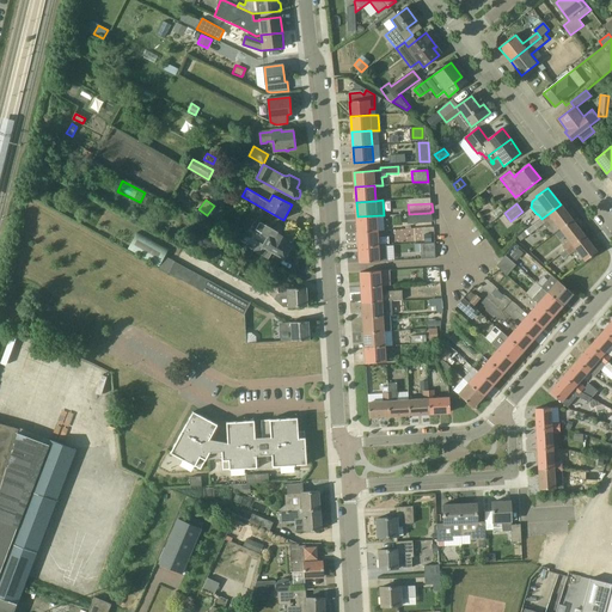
[(573,220),(563,208),(561,204),(542,219),(545,222),(546,226),(551,231),(556,233),(561,228),(573,220)]
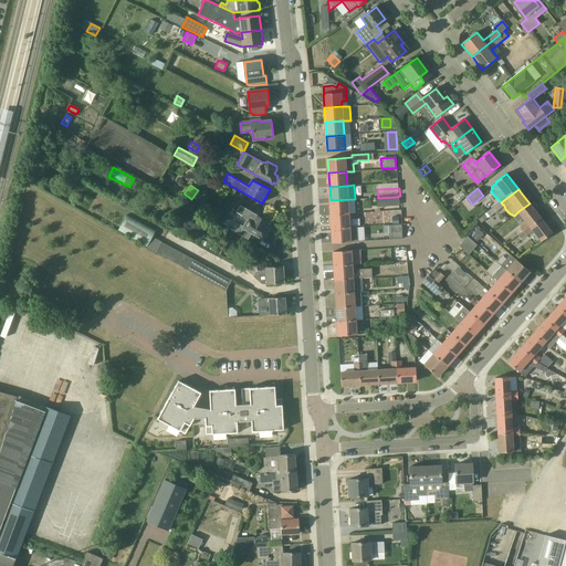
[(157,199),(177,210),(180,205),(169,199),(171,197),(161,191),(157,199)]
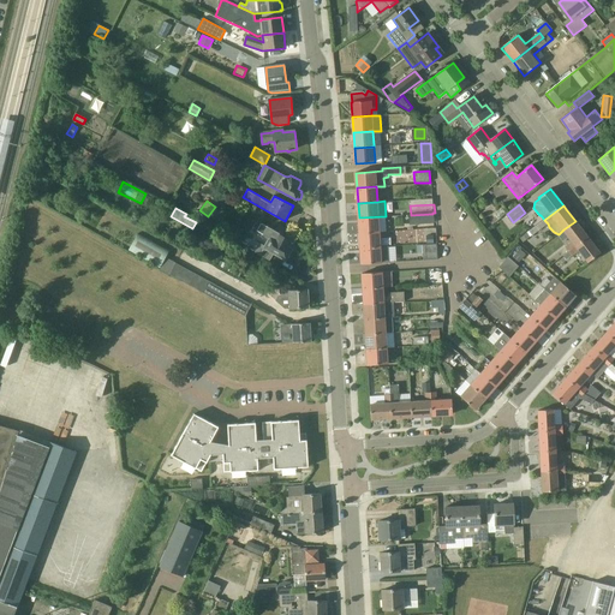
[(434,225),(434,215),(408,218),(410,227),(434,225)]
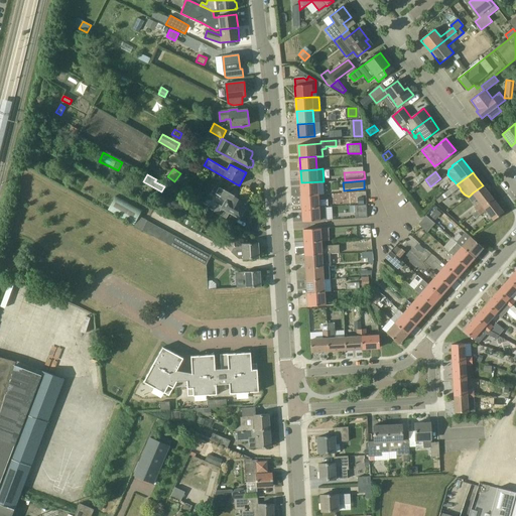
[(324,194),(323,181),(301,182),(301,196),(317,195),(324,194)]
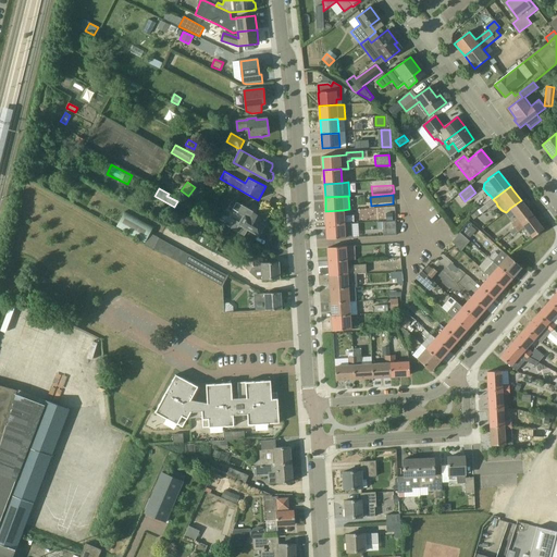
[(482,213),(495,202),(496,202),(494,200),(493,199),(480,209),(482,213)]
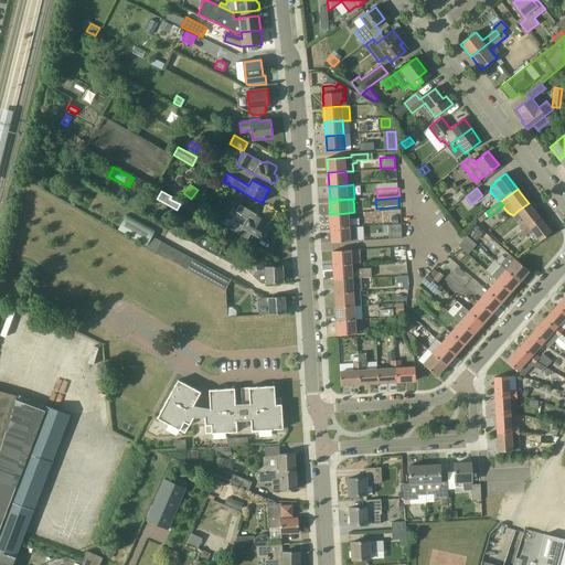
[(529,203),(518,211),(526,222),(520,226),(523,231),(540,217),(529,203)]
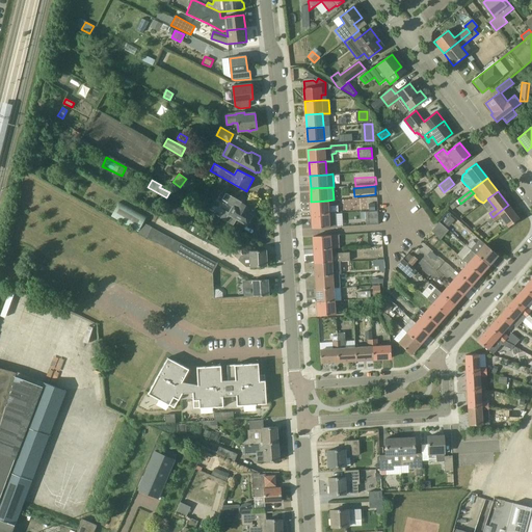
[(246,200),(242,196),(239,201),(227,193),(222,200),(234,206),(230,214),(217,207),(215,206),(213,206),(212,207),(211,208),(210,210),(211,212),(212,213),(221,219),(233,225),(237,218),(247,224),(251,215),(250,215),(254,209),(245,204),(246,200)]
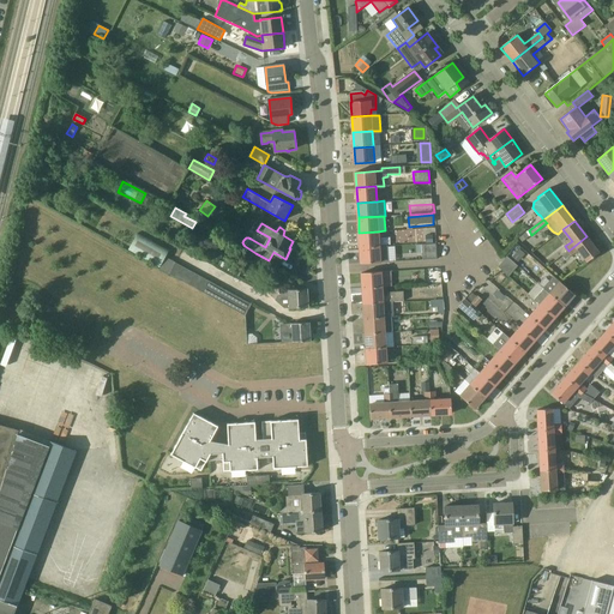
[(379,246),(378,232),(359,233),(360,247),(379,246)]
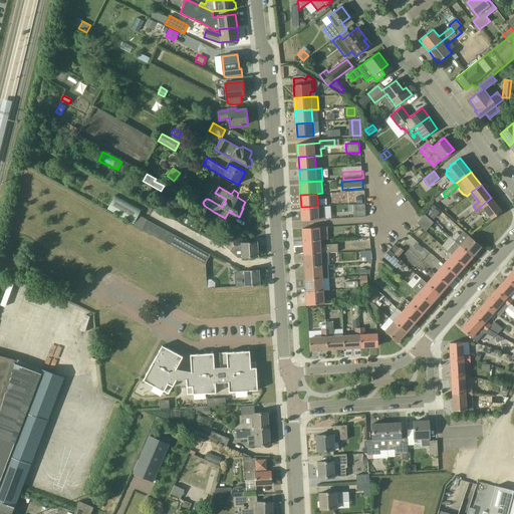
[(114,195),(107,209),(134,224),(142,210),(114,195)]
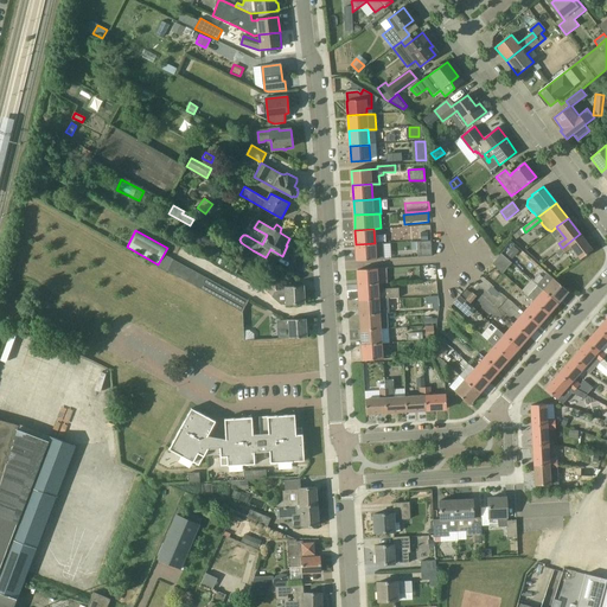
[(523,234),(519,230),(512,235),(516,240),(523,234)]
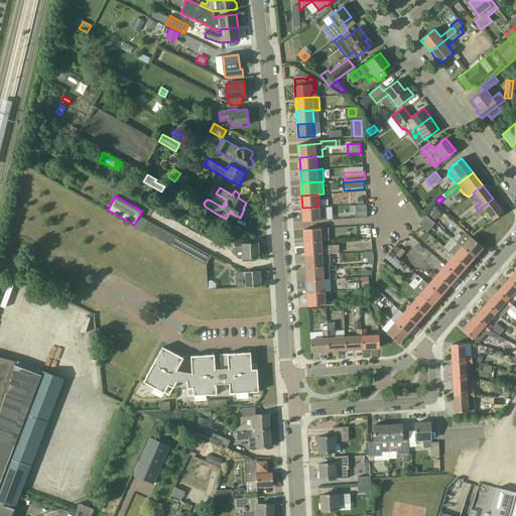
[(493,199),(478,211),(480,214),(486,210),(494,220),(503,213),(493,199)]
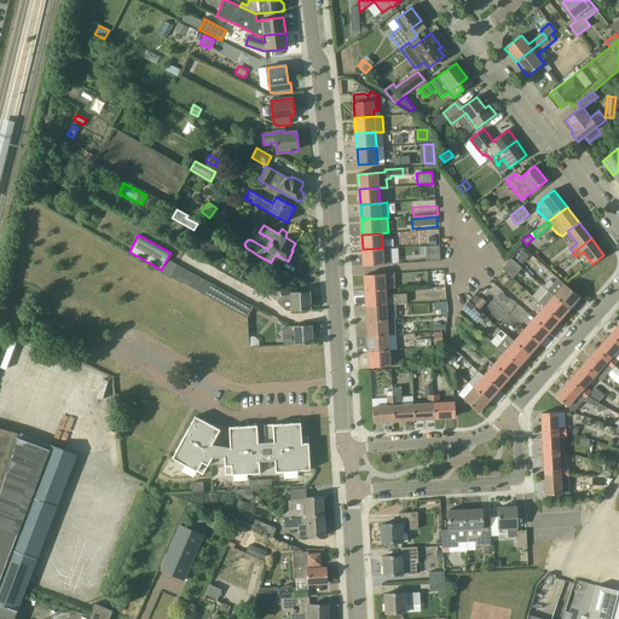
[(389,248),(382,248),(363,249),(364,266),(391,264),(389,248)]
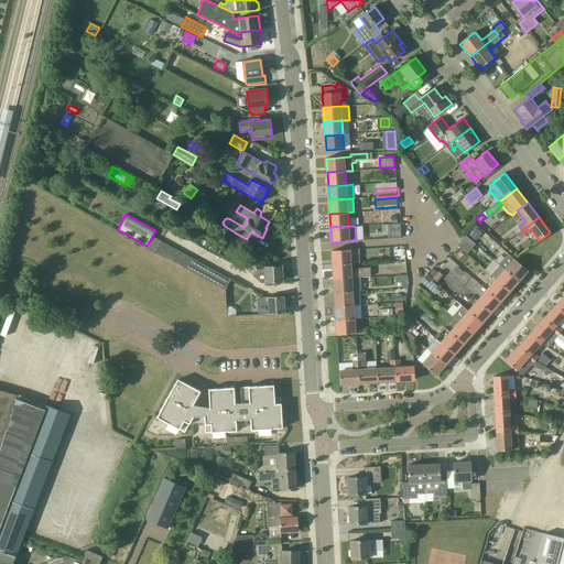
[(476,227),(470,234),(477,239),(481,232),(476,227)]
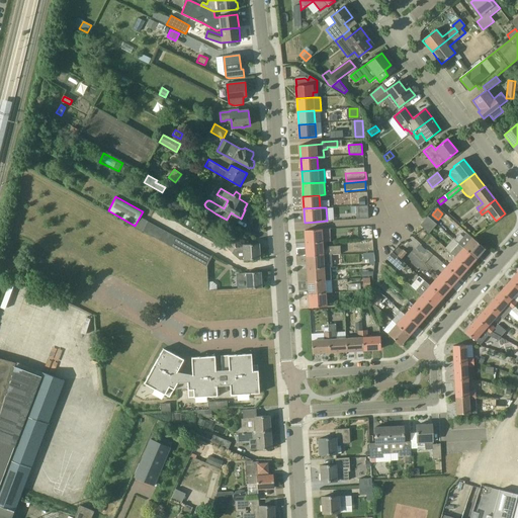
[(420,225),(428,233),(429,233),(436,225),(427,217),(420,225)]
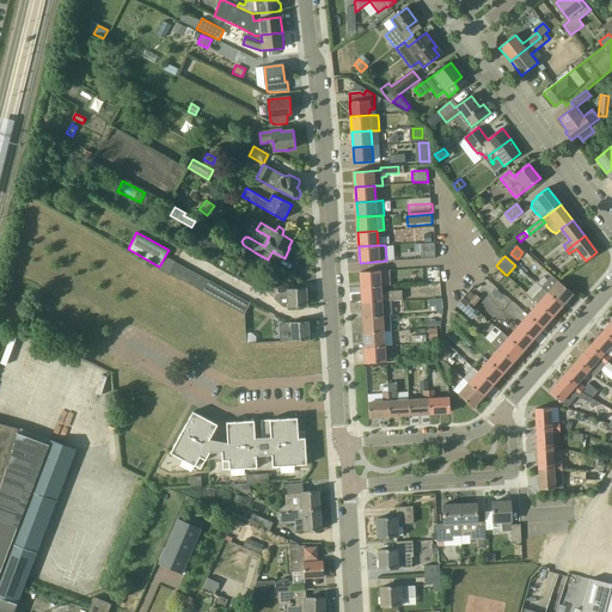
[(175,262),(169,273),(244,314),(250,303),(175,262)]
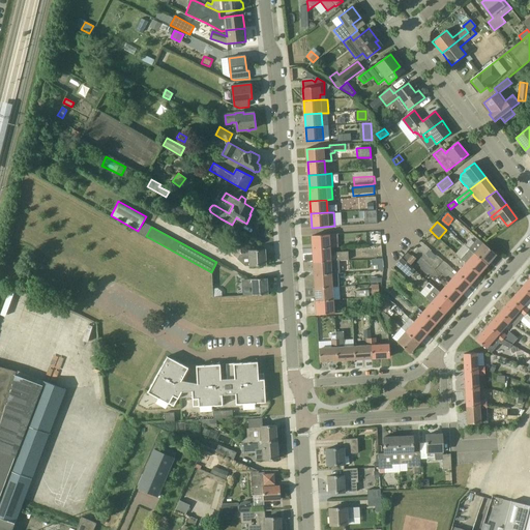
[(209,233),(202,229),(199,235),(205,238),(209,233)]
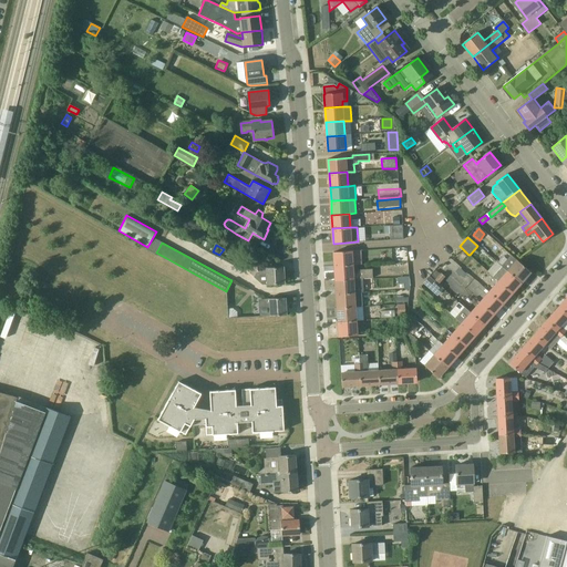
[(333,253),(334,266),(347,266),(352,266),(352,251),(333,253)]
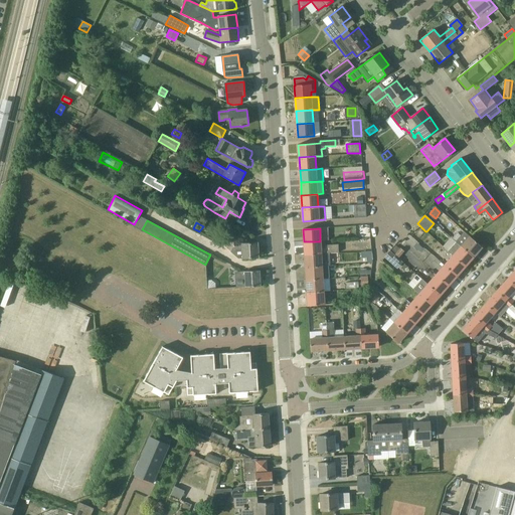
[(457,241),(474,256),(482,247),(465,232),(463,235),(457,241)]
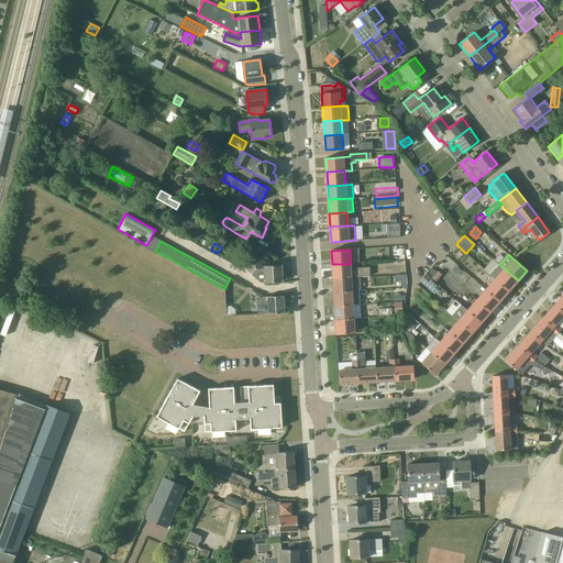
[(518,280),(499,264),(494,260),(484,269),(496,279),(509,291),(511,288),(518,280)]
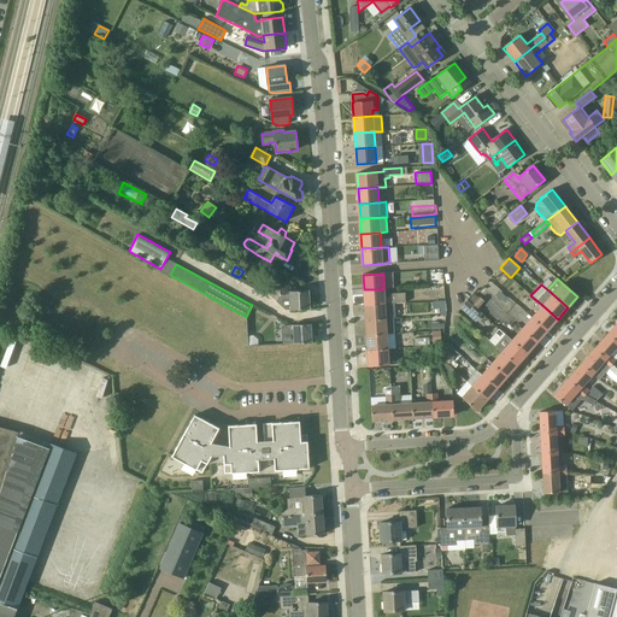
[(299,289),(280,291),(281,299),(277,301),(286,310),(310,309),(309,291),(299,292),(299,289)]
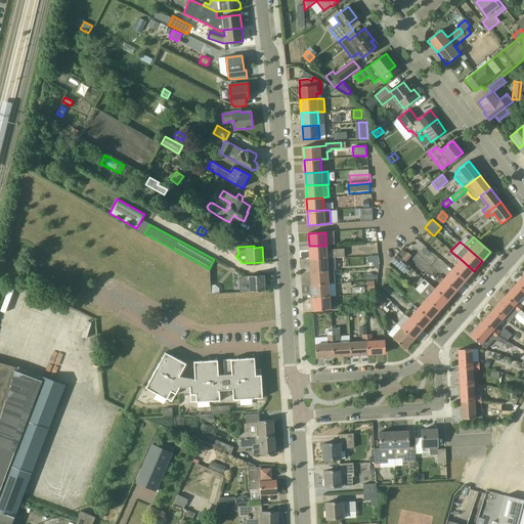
[(326,252),(325,246),(320,246),(309,246),(310,259),(336,258),(345,257),(344,249),(331,250),(331,252),(326,252)]
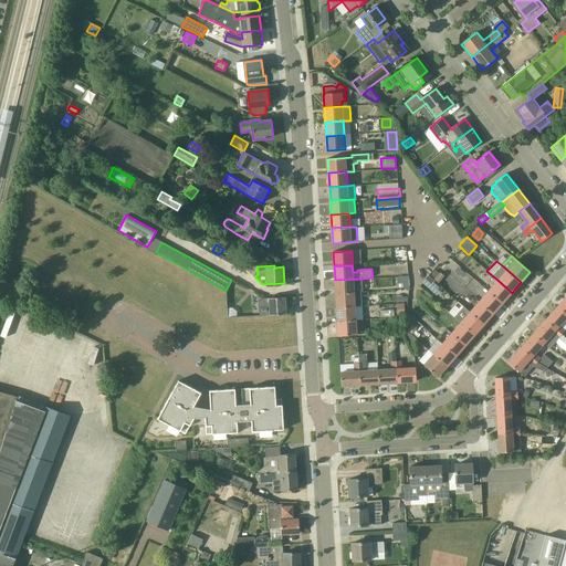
[(440,273),(439,273),(433,280),(438,283),(444,276),(440,273)]
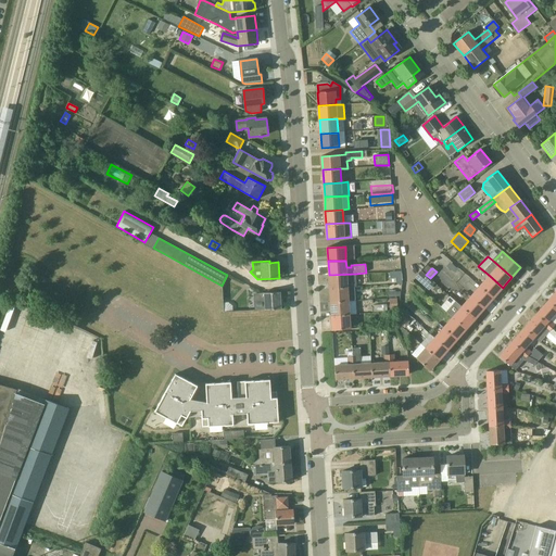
[(433,282),(426,275),(421,270),(415,278),(428,290),(433,282)]
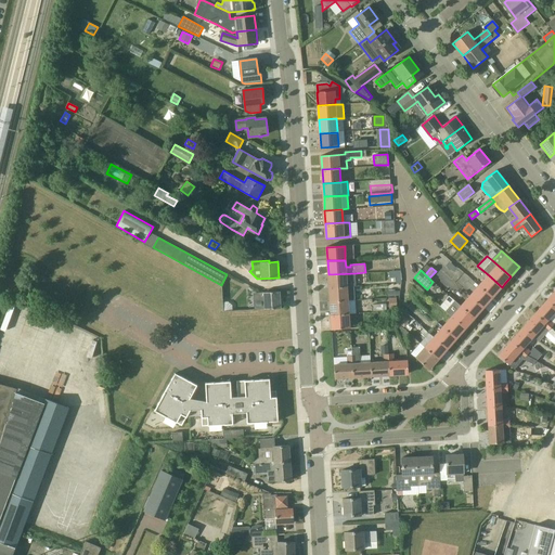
[(357,286),(356,273),(328,274),(330,288),(356,286),(357,286)]
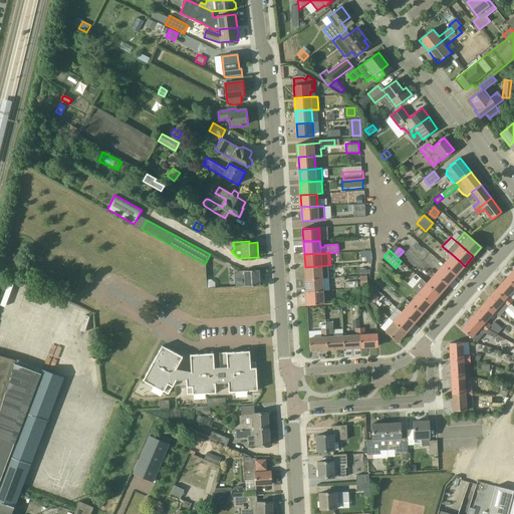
[(465,266),(453,255),(444,265),(456,275),(458,273),(465,266)]
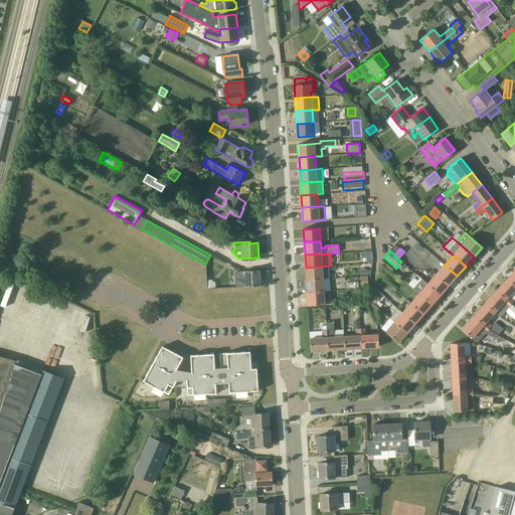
[(330,279),(330,266),(306,268),(307,280),(323,279),(330,279)]
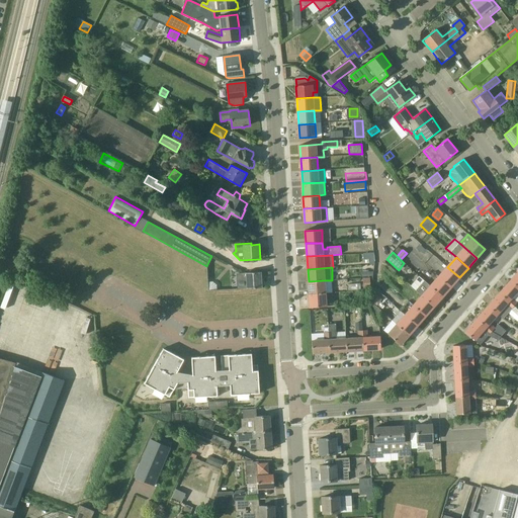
[(459,277),(447,267),(439,276),(451,287),(453,285),(459,277)]
